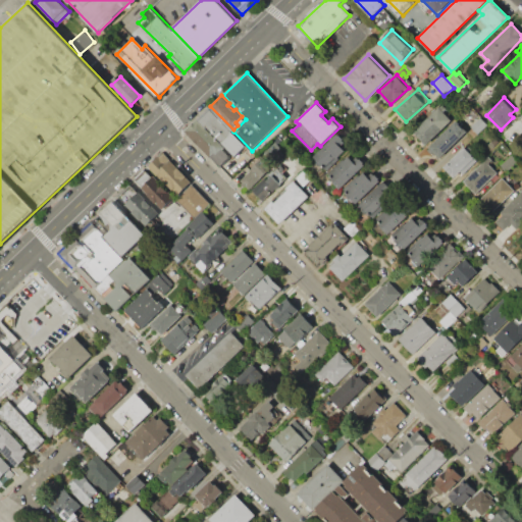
[(414,132),(442,103),(449,108),(446,111),(453,118),(427,145),(414,132)]
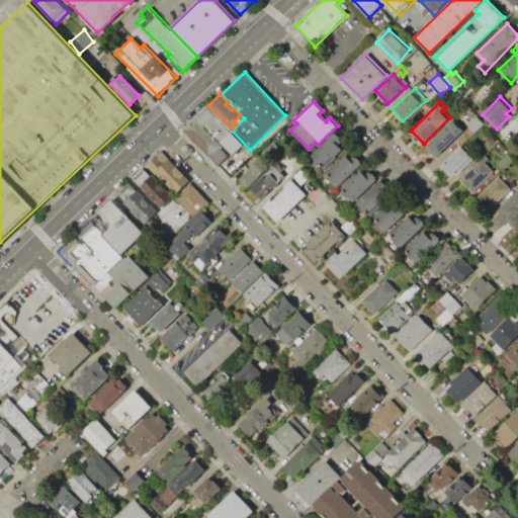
[(208,107),(244,144),(233,154),(198,118),(208,107)]
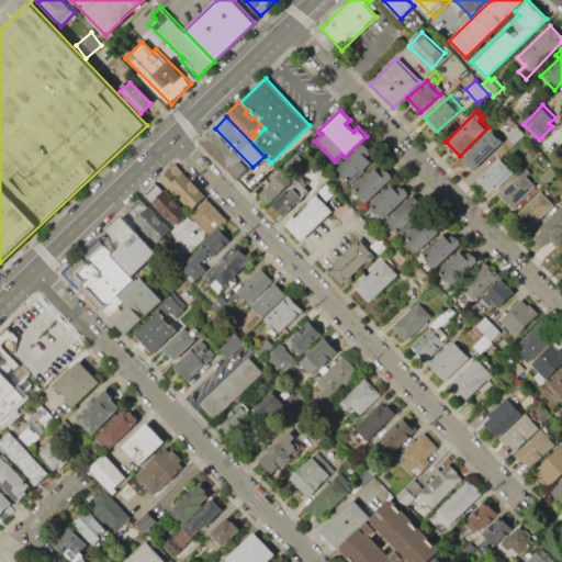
[(514,144),(506,136),(516,126),(524,134),(514,144)]
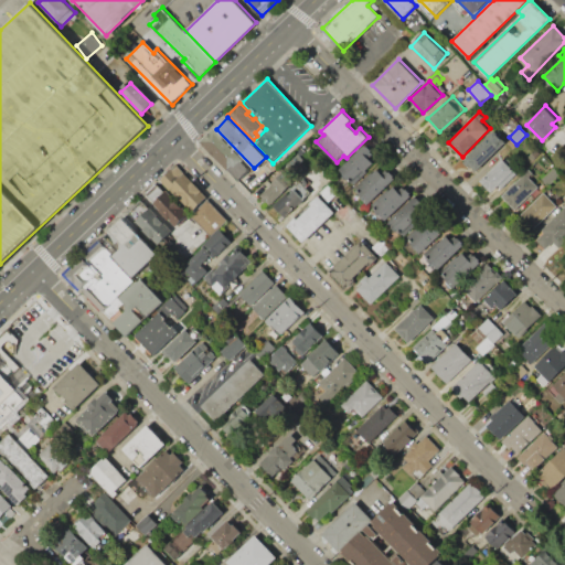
[(201,140),(213,129),(243,160),(242,161),(249,169),(238,180),(201,140)]
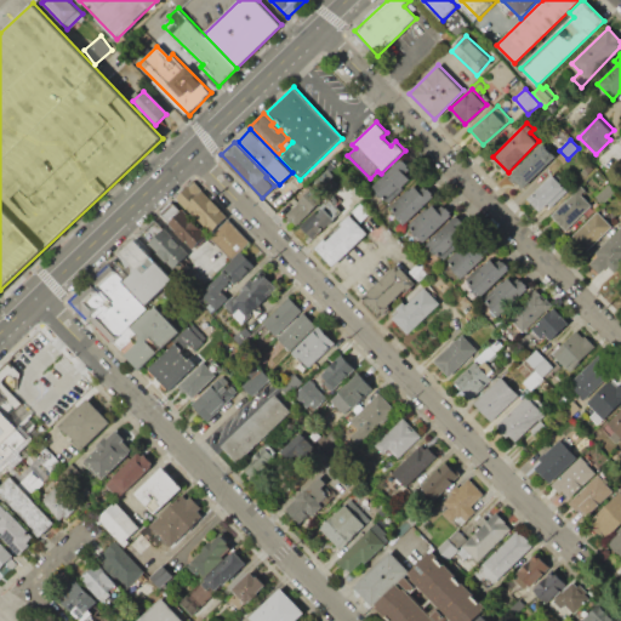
[(510,178),(545,143),(557,155),(522,191),(510,178)]
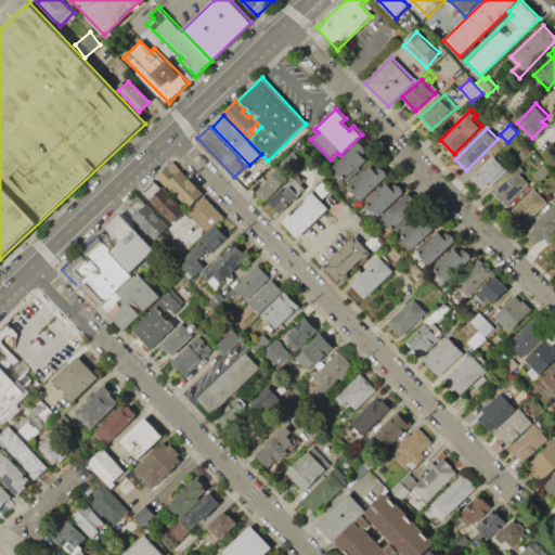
[(359,142),(368,151),(363,155),(369,159),(347,180),(333,166),(359,142)]
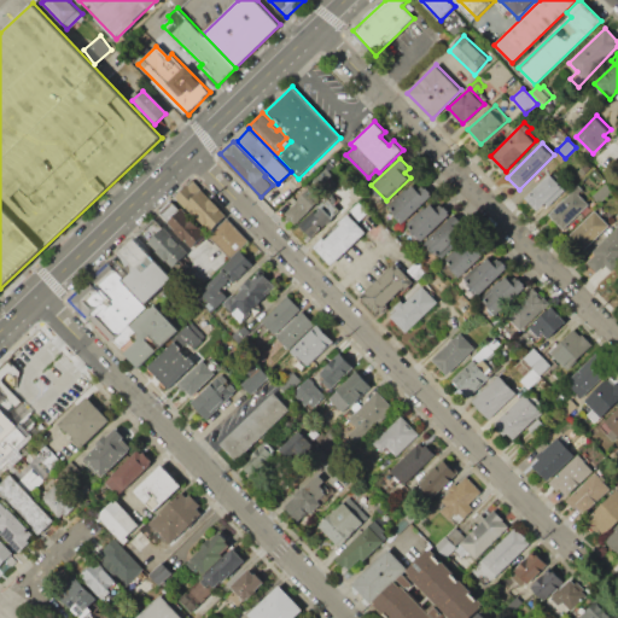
[(587,163),(590,168),(582,176),(577,173),(587,163)]
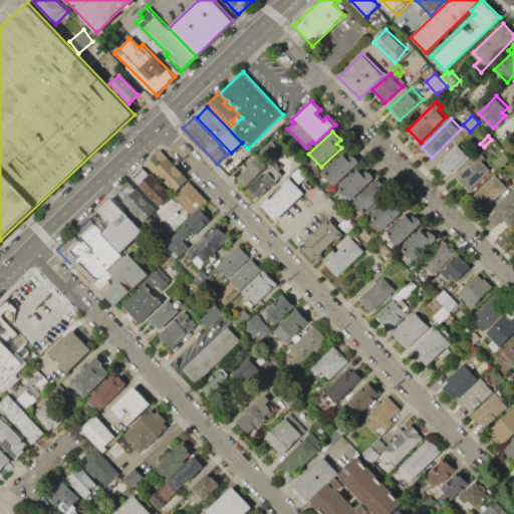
[(276,146),(267,153),(262,147),(270,139),(276,146)]
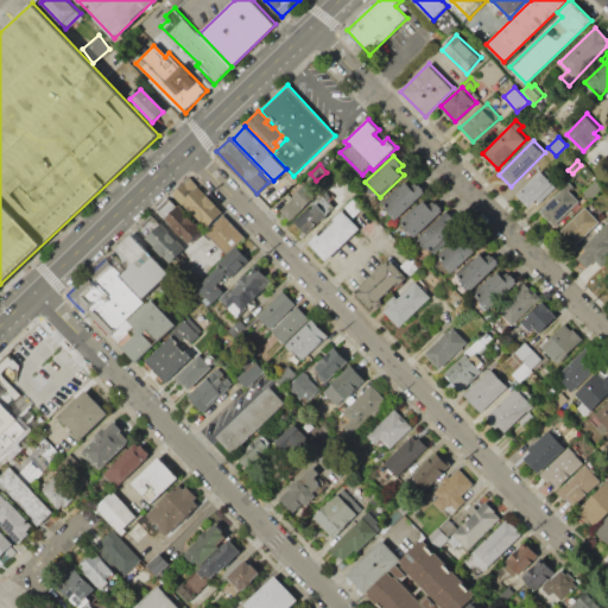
[(517,194),(543,169),(548,173),(549,171),(552,175),(550,176),(553,179),(551,182),(556,187),(539,202),(537,200),(530,207),(517,194)]
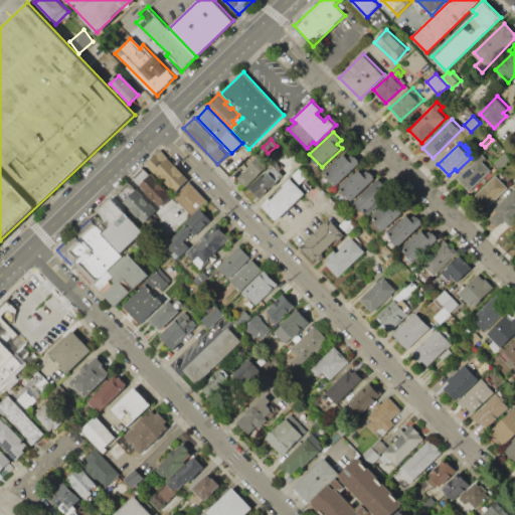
[(161,150),(188,179),(177,190),(173,187),(171,189),(160,177),(162,176),(149,162),(161,150)]
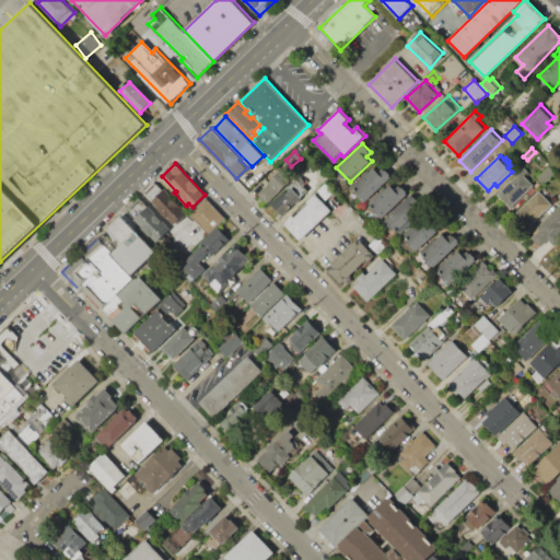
[(511,208),(498,194),(504,187),(504,186),(510,181),(511,181),(515,176),(514,175),(523,166),(529,172),(525,176),(534,185),(511,208)]
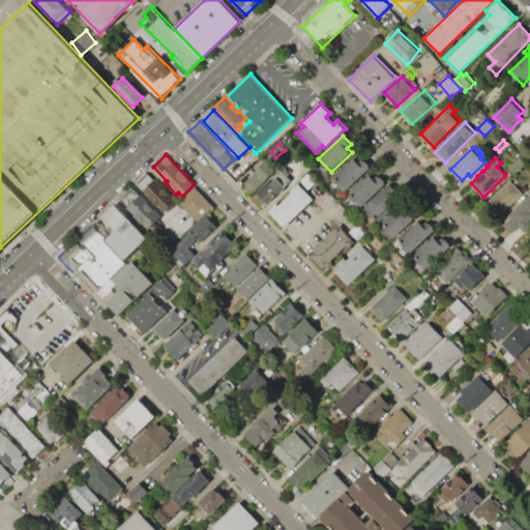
[(519,157),(524,164),(513,174),(508,168),(519,157)]
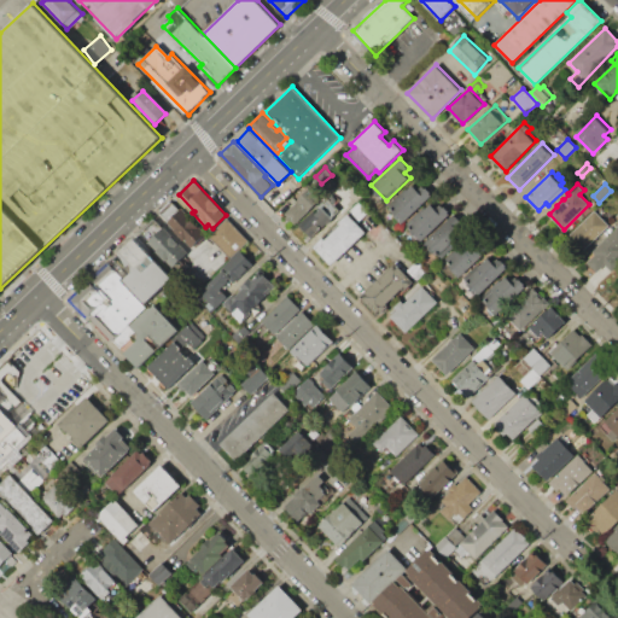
[(412,185),(417,190),(421,185),(425,190),(427,188),(431,192),(429,193),(431,196),(402,223),(388,208),(412,185)]
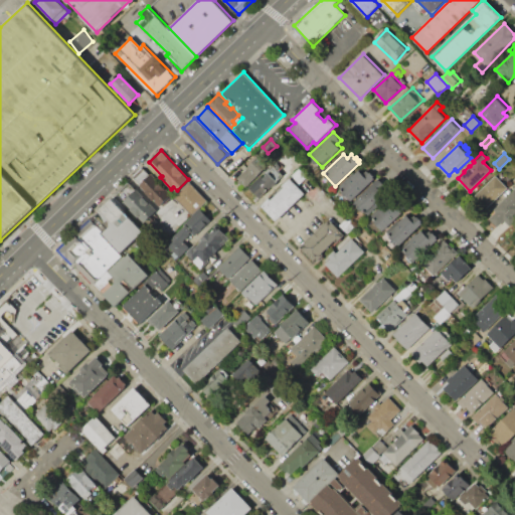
[(237,178),(249,167),(247,166),(258,157),(267,167),(245,187),(237,178)]
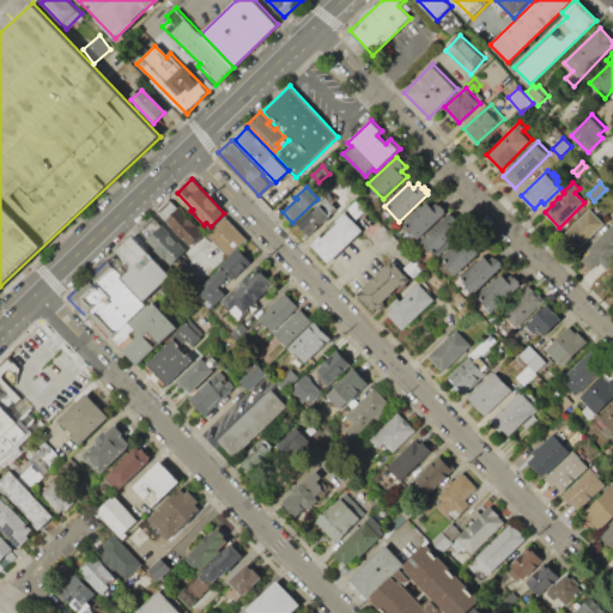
[(338,210),(310,235),(298,222),(326,196),(338,210)]
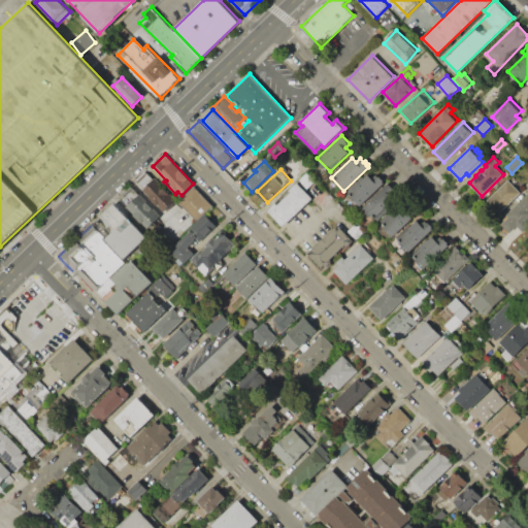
[(136,182),(147,171),(174,200),(164,210),(136,182)]
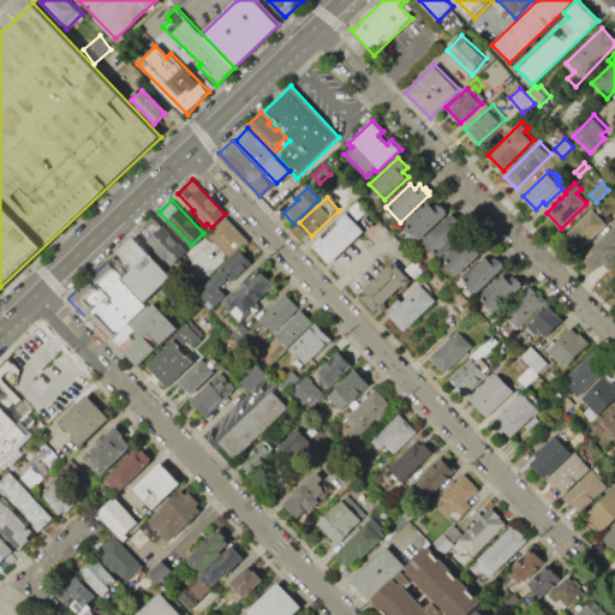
[(347,209),(357,201),(366,210),(357,220),(347,209)]
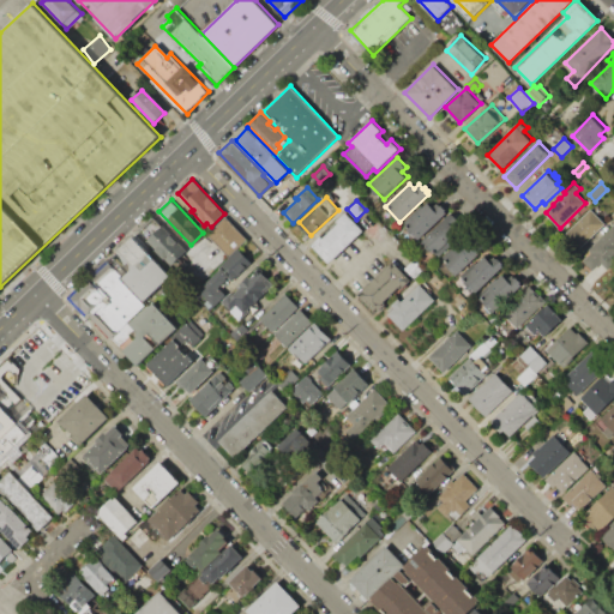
[(428,203),(433,208),(438,203),(446,212),(419,240),(404,224),(428,203)]
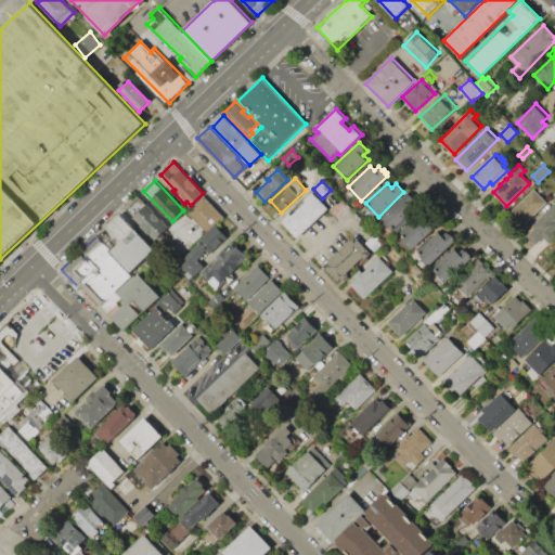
[(533,189),(546,202),(523,227),(510,213),(533,189)]
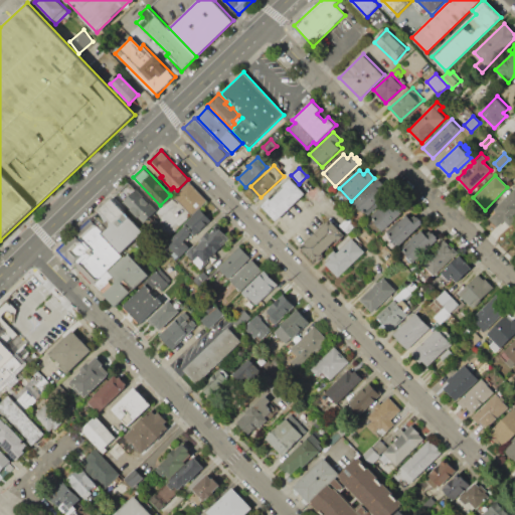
[(290,178),(305,193),(277,221),(261,205),(269,197),(272,200),(284,188),(282,186),(290,178)]
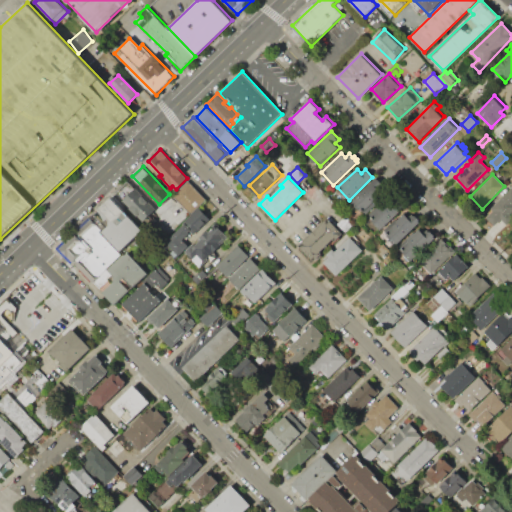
[(351,202),(375,179),(388,193),(364,215),(351,202)]
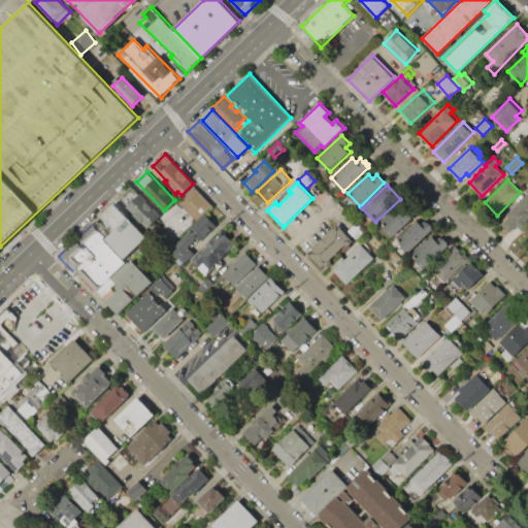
[(193,187),(209,204),(195,219),(178,201),(193,187)]
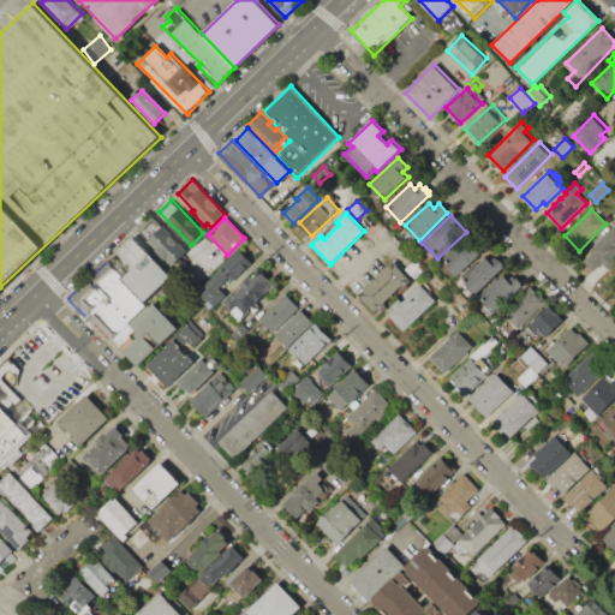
[(154,219),(186,251),(173,263),(167,257),(165,260),(156,250),(157,249),(141,232),(154,219)]
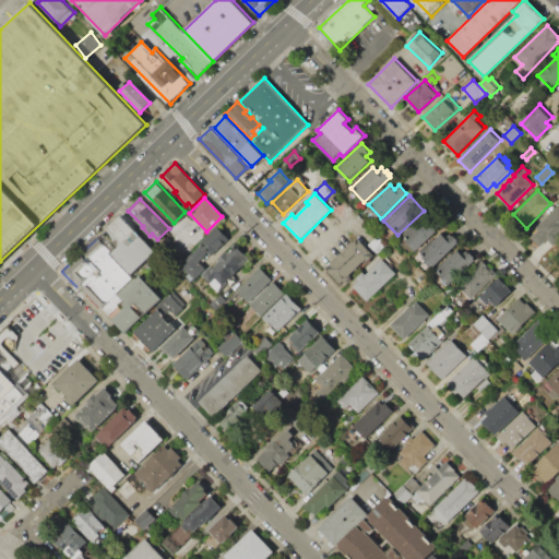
[(558,205),(558,229),(550,238),(549,237),(540,246),(531,237),(538,230),(536,228),(558,205)]
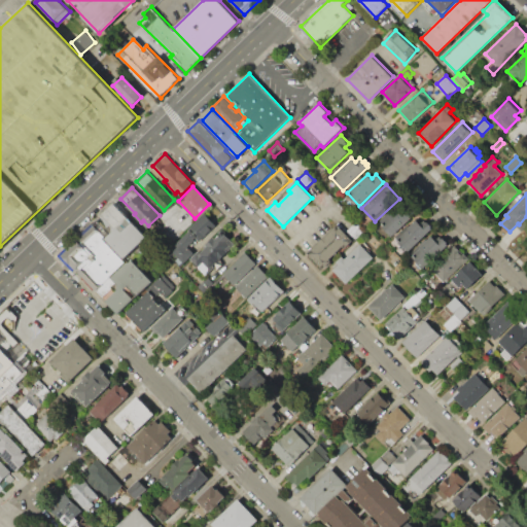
[(390,237),(380,225),(390,215),(388,213),(402,200),(416,213),(390,237)]
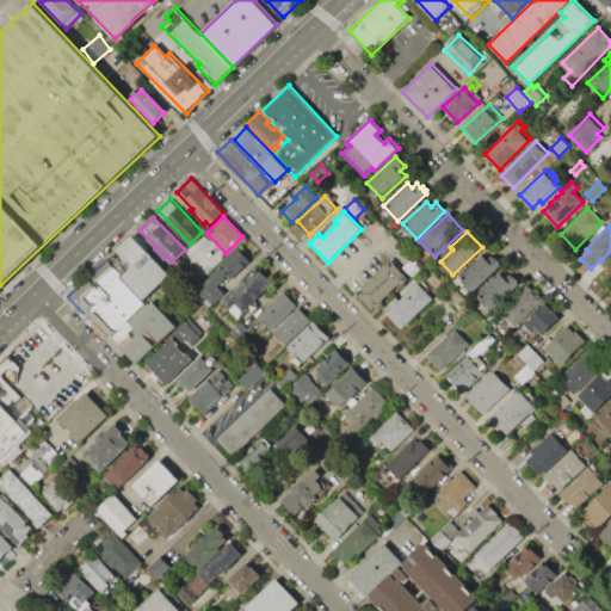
[(133,235),(171,275),(144,300),(144,301),(122,277),(131,267),(130,263),(128,260),(118,250),(133,235)]
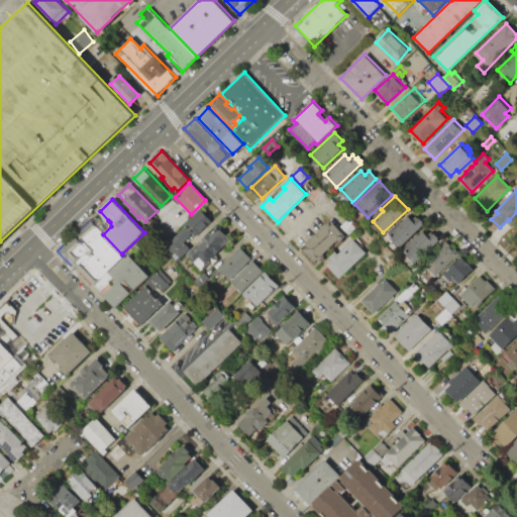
[(201,210),(212,220),(195,236),(193,233),(185,241),(191,247),(181,256),(168,242),(201,210)]
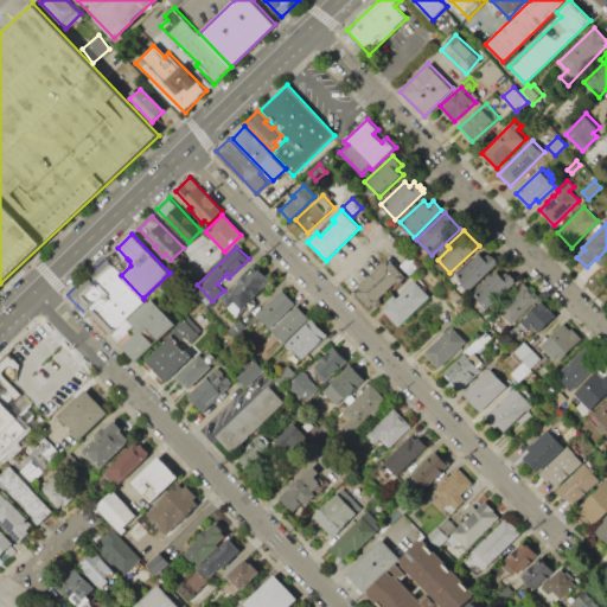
[(109,255),(120,266),(127,259),(117,248),(109,255)]
